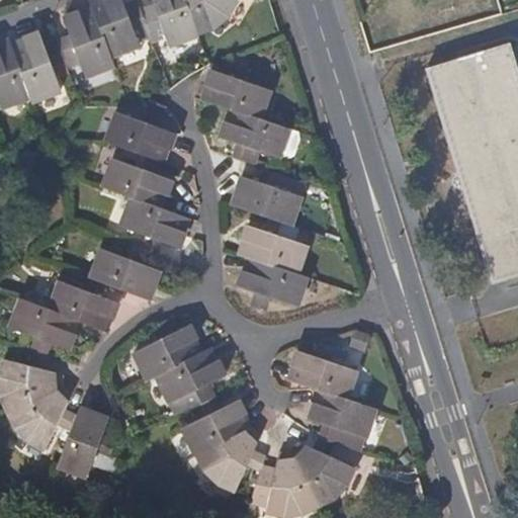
[(127,18),(141,13),(138,7),(136,0),(122,4),(120,0),(87,0),(90,7),(108,56),(138,45),(127,18)]
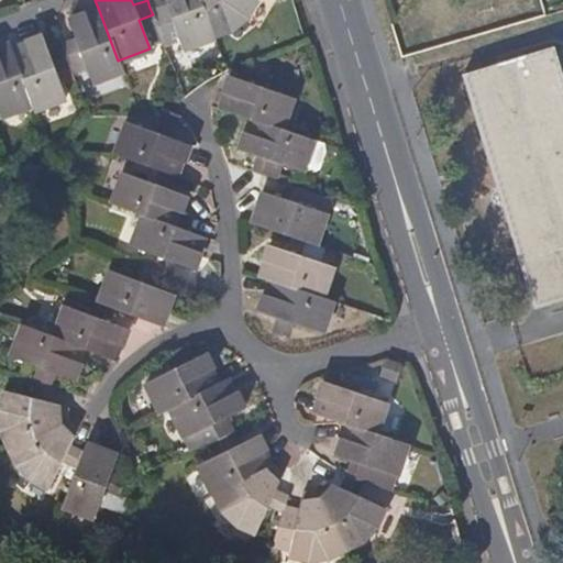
[(213,37),(212,35),(198,0),(164,0),(166,2),(150,8),(153,14),(156,25),(173,20),(184,50),(213,37)]
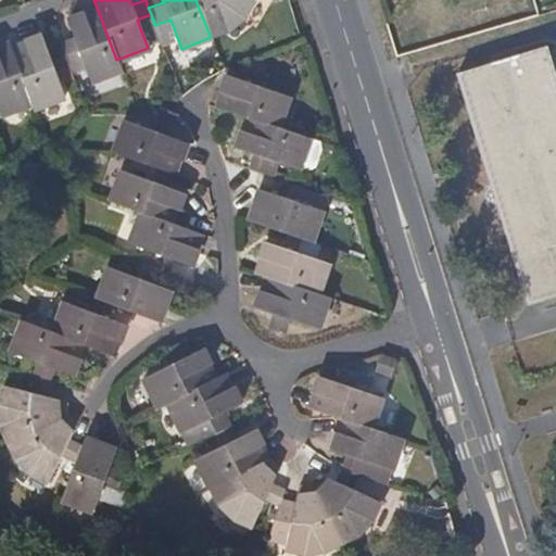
[(196,0),(210,35),(228,27),(241,19),(251,0),(196,0)]
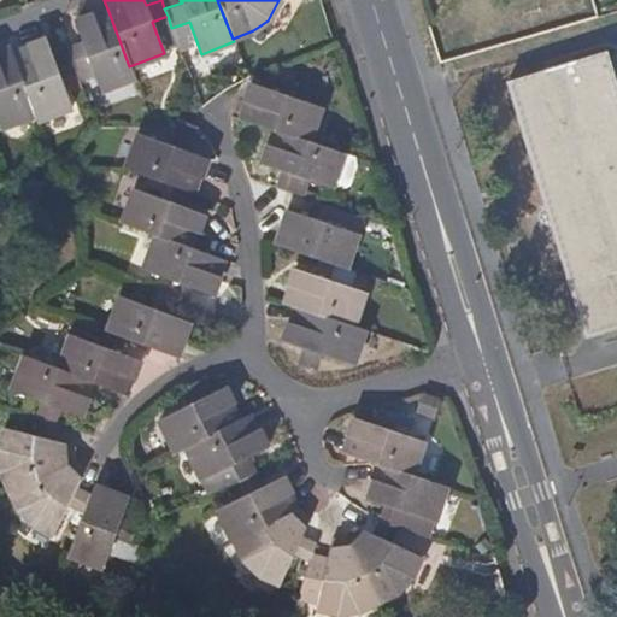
[(129,66),(107,9),(75,21),(82,43),(65,50),(68,56),(72,66),(89,62),(100,90),(134,78),(129,66)]
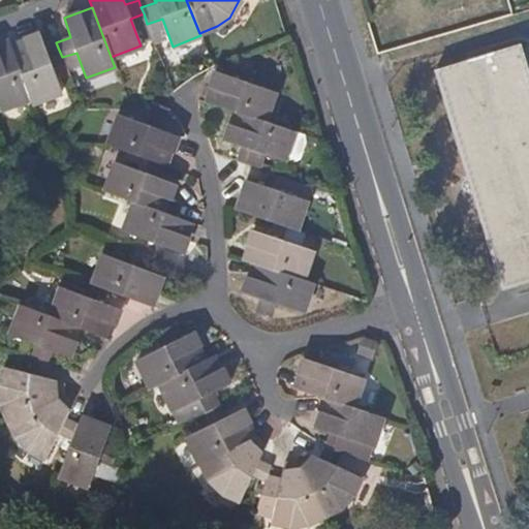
[(62,57),(58,48),(45,52),(39,35),(9,45),(29,99),(31,103),(60,93),(51,66),(64,62),(62,57)]
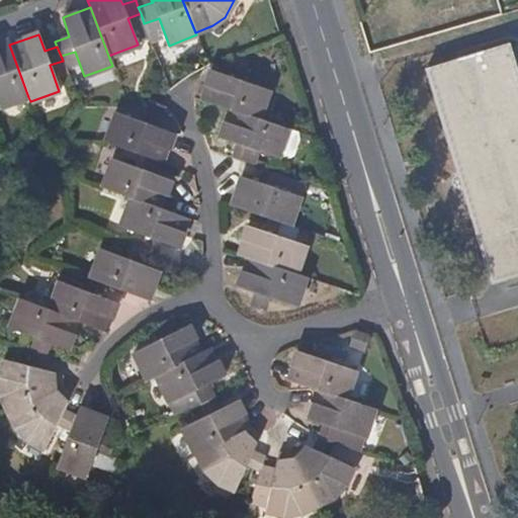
[(0,107),(28,97),(9,45),(7,40),(0,42),(0,107)]
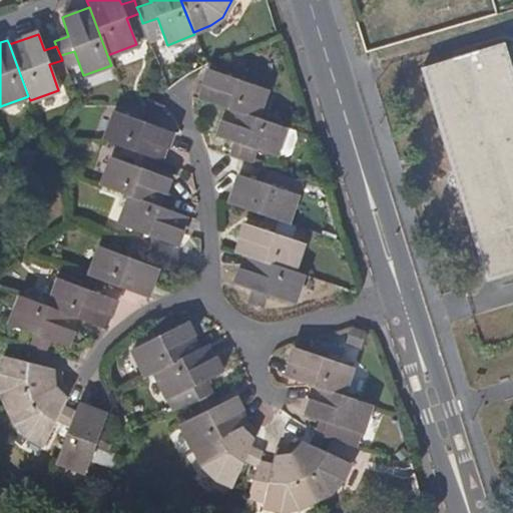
[(512,79),(503,48),(502,44),(420,69),(486,282),(512,274),(512,79)]
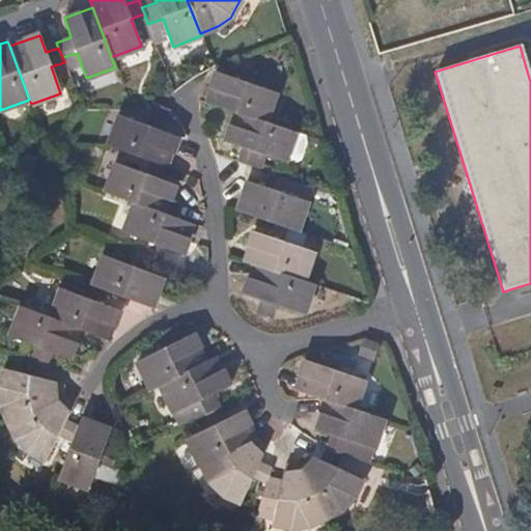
[(206,103),(235,112),(264,122),(274,93),(247,84),(251,71),(238,65),(233,79),(216,74),(206,103)]
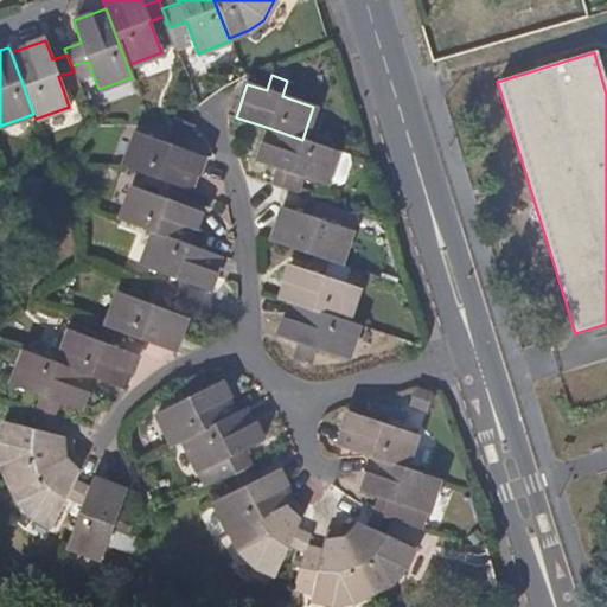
[(122,165),(167,183),(184,189),(190,190),(202,157),(181,148),(189,133),(171,126),(165,142),(135,132),(122,165)]
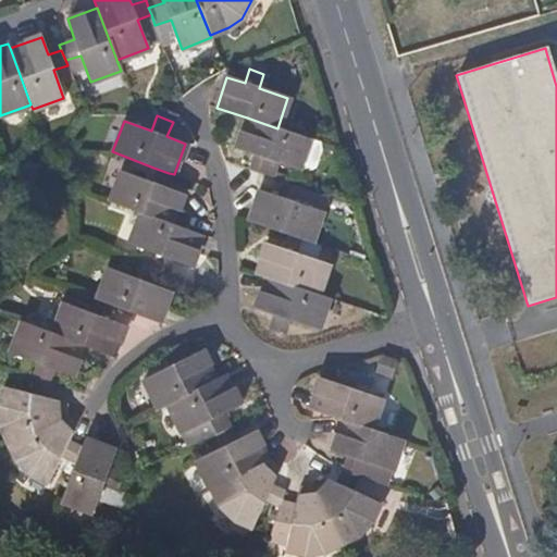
[(318,141),(277,128),(247,118),(236,149),(255,156),(250,170),(273,178),(276,172),(280,162),(307,172),(314,168),(320,149),(318,141)]
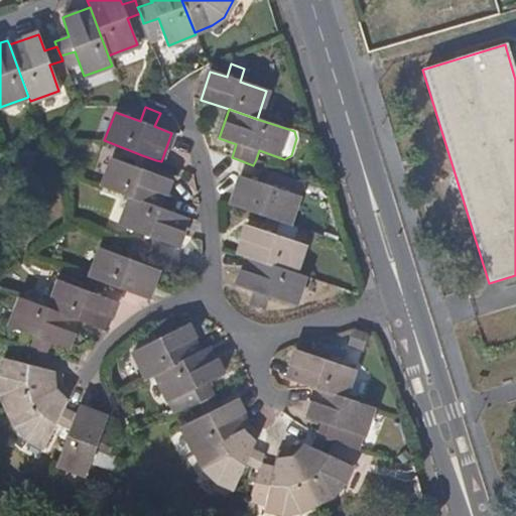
[(102,186),(130,198),(159,208),(168,179),(151,173),(156,160),(142,155),(137,168),(112,159),(102,186)]
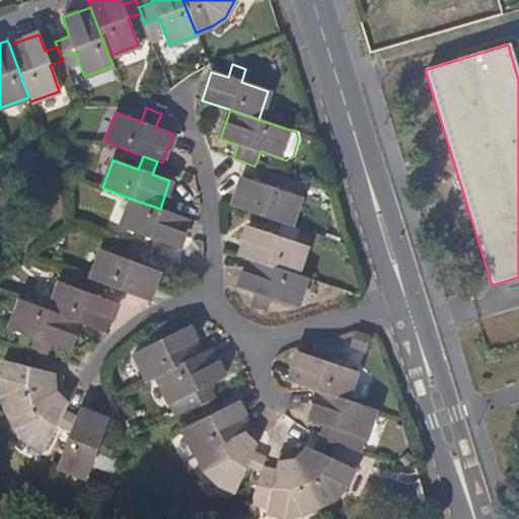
[(272,165),(257,160),(254,166),(266,169),(270,171),(272,165)]
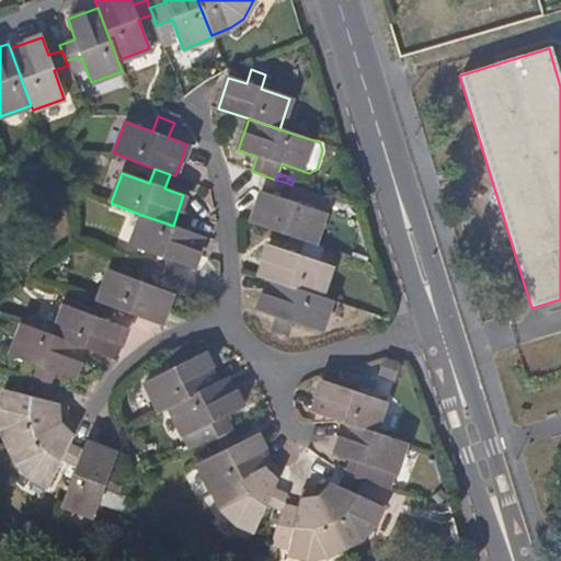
[(252,224),(292,238),(308,243),(315,245),(325,214),(295,204),(300,189),(292,185),(287,183),(281,198),(263,193),(252,224)]
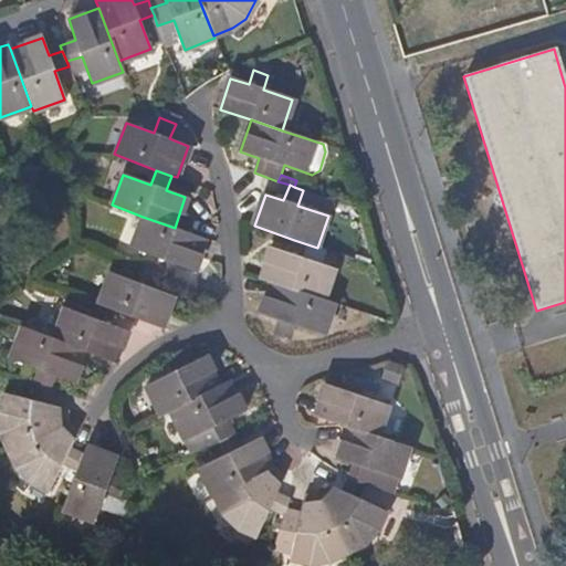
[(154,273),(160,275),(170,279),(176,265),(195,272),(206,239),(175,228),(143,217),(132,249),(159,259),(154,273)]
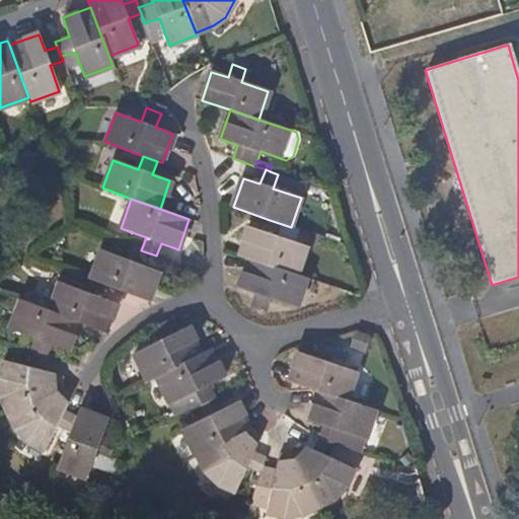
[(248,260),(296,276),(306,247),(281,238),(285,225),(270,220),(265,232),(248,227),(238,255),(248,260)]
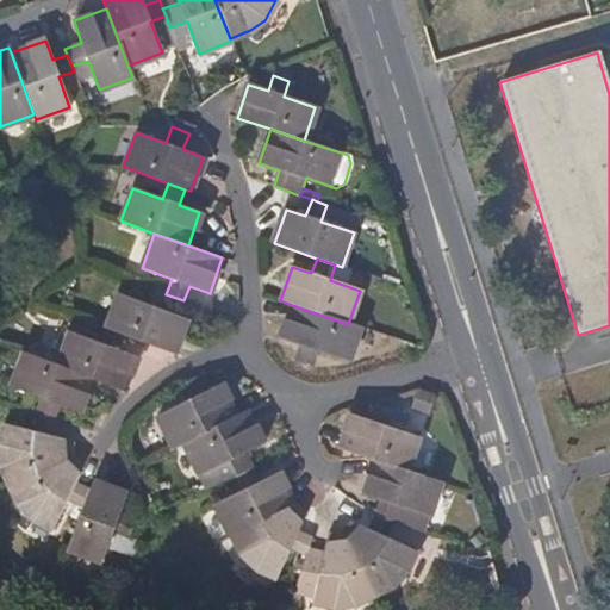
[(101,325),(117,332),(169,352),(181,317),(167,312),(173,297),(166,294),(155,290),(149,305),(113,292),(101,325)]
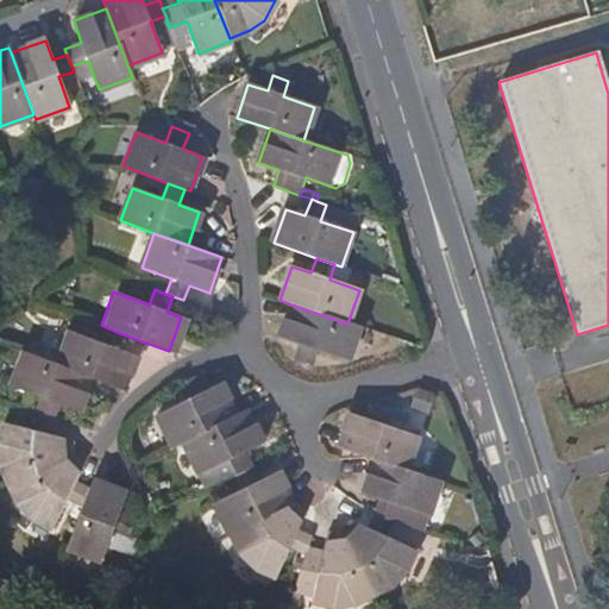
[(347,324),(292,305),(280,338),(300,346),(294,362),(311,368),(316,351),(347,362),(359,327),(347,324)]
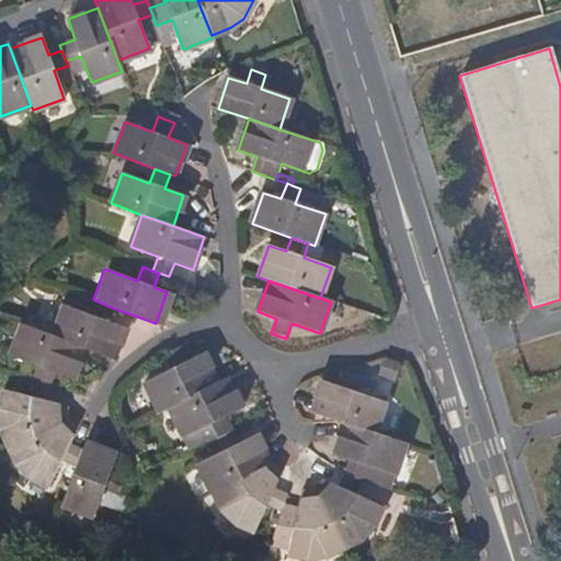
[(50,335),(81,347),(112,358),(124,328),(103,319),(107,306),(93,299),(88,313),(61,304),(50,335)]
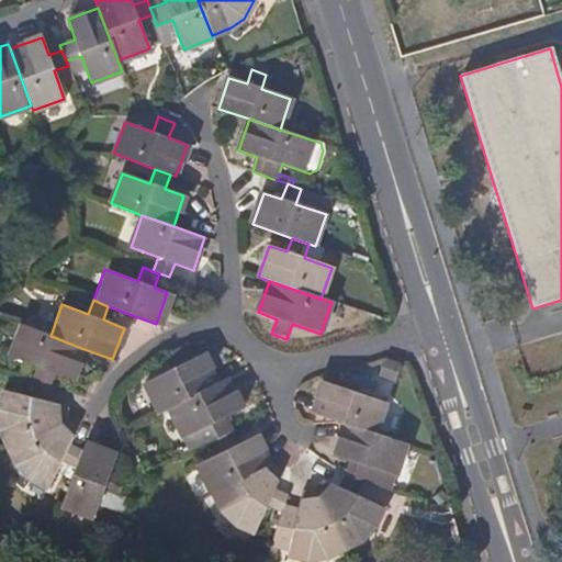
[(37,382),(46,385),(51,372),(69,380),(81,348),(51,336),(20,324),(8,356),(35,367),(31,380),(37,382)]
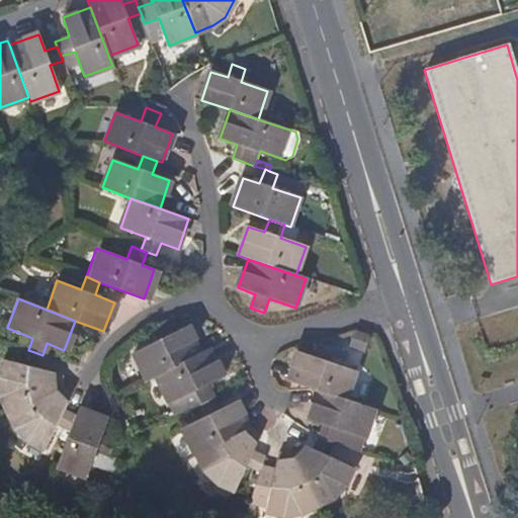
[(155,375),(200,353),(187,327),(169,334),(163,321),(150,327),(157,341),(133,353),(146,380),(155,375)]
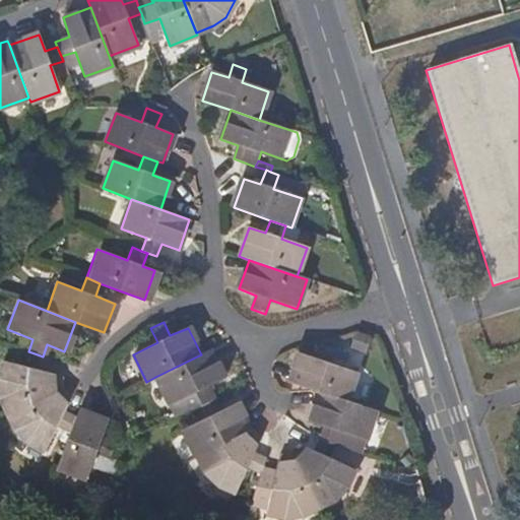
[(369,336),(354,331),(348,347),(363,352),(369,336)]
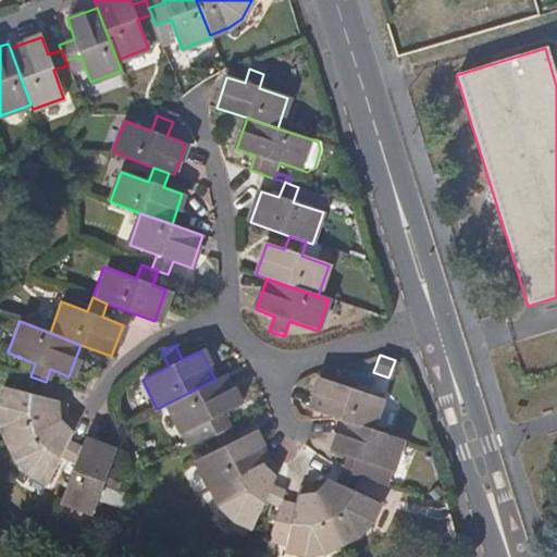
[(323,415),(338,420),(371,431),(381,399),(354,391),(359,376),(343,371),(338,385),(320,380),(309,410),(323,415)]
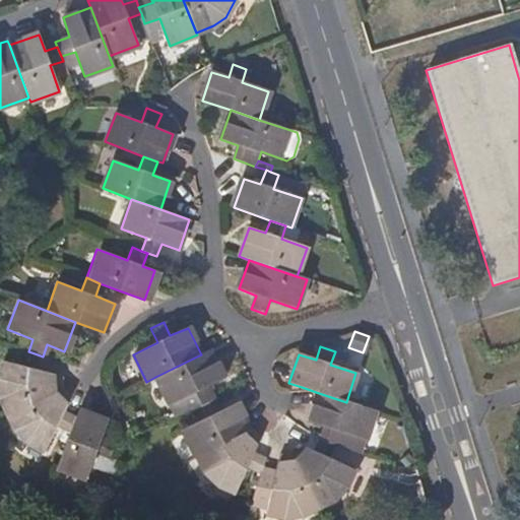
[(194,392),(200,404),(213,398),(207,386),(223,378),(209,349),(201,354),(155,377),(169,404),(194,392)]
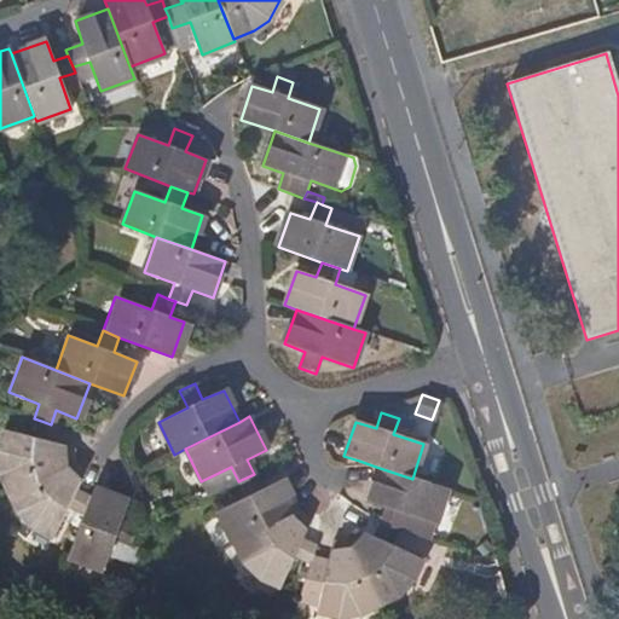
[(0,476),(7,492),(74,460),(70,447),(53,443),(57,427),(51,424),(41,421),(35,438),(3,429),(0,438),(0,476)]
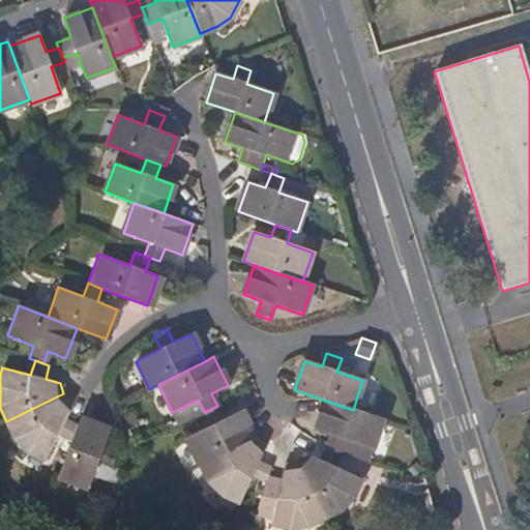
[(70,439),(77,423),(65,418),(71,405),(63,393),(6,421),(10,432),(27,449),(45,459),(58,432),(70,439)]
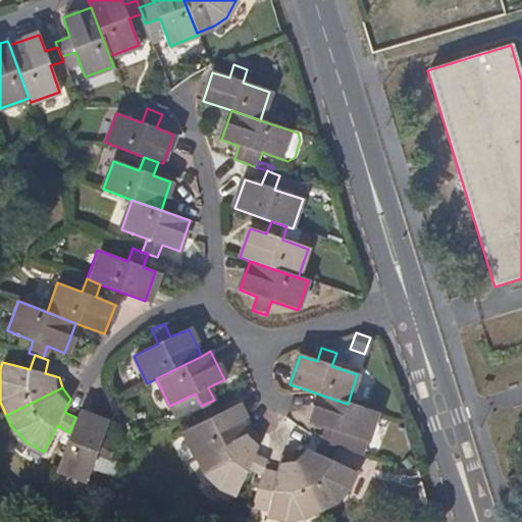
[(376,413),(348,404),(317,394),(307,422),(324,428),(320,440),(334,446),(362,455),(376,413)]
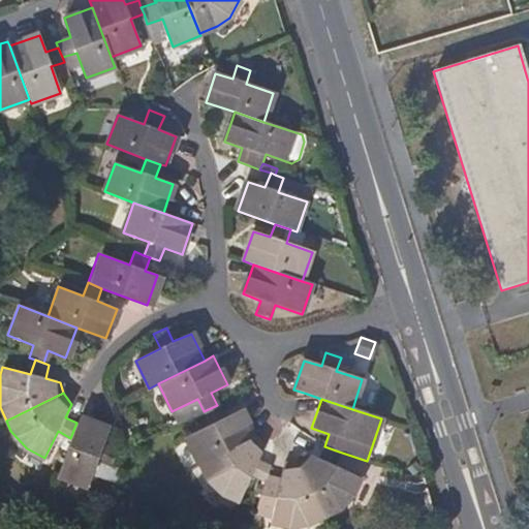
[(198,466),(200,464),(254,437),(241,409),(223,417),(217,405),(204,411),(209,425),(185,437),(198,466)]
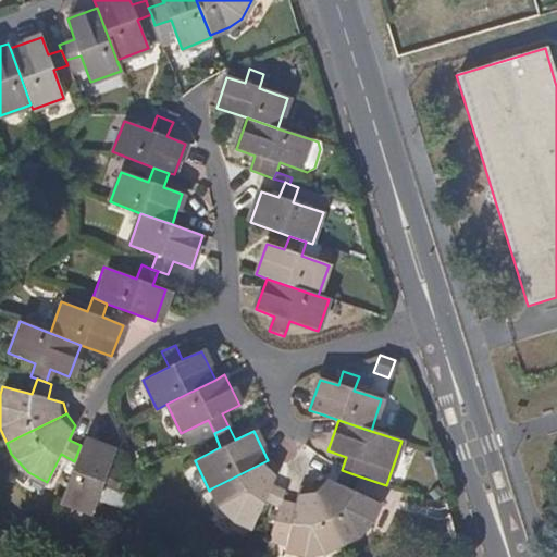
[(83,438),(81,445),(74,461),(60,500),(90,512),(101,484),(115,491),(118,486),(121,475),(107,469),(113,450),(83,438)]
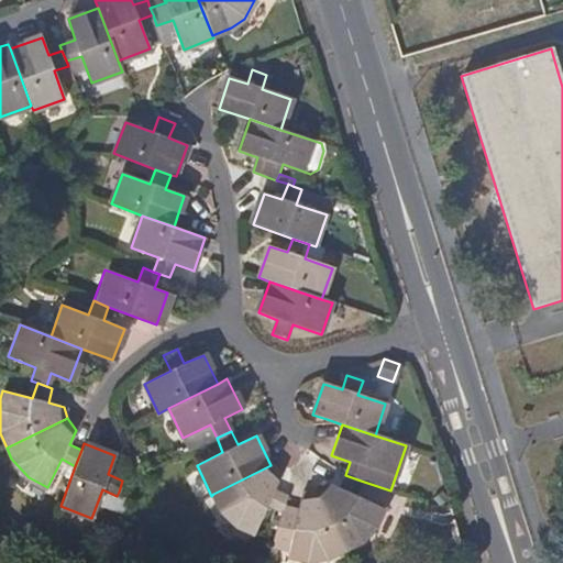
[(280,512),(283,507),(286,495),(274,490),(282,475),(271,465),(213,494),(223,514),(235,526),(253,533),(266,506),(280,512)]
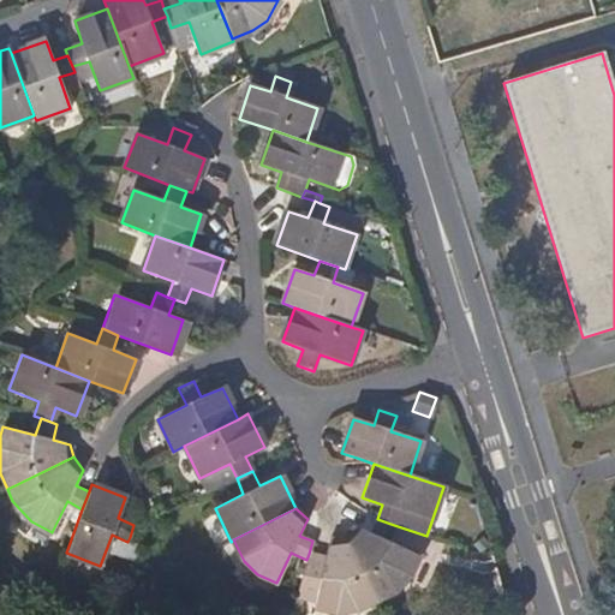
[(387,543),(394,525),(377,519),(370,535),(353,526),(344,536),(375,601),(398,589),(406,578),(417,559),(387,543)]
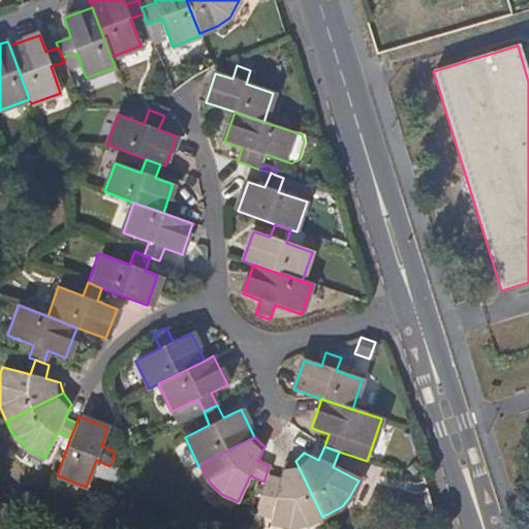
[(322,517),(296,461),(283,463),(279,480),(266,476),(263,481),(260,491),(275,496),(270,522),(286,527),(307,524),(322,517)]
